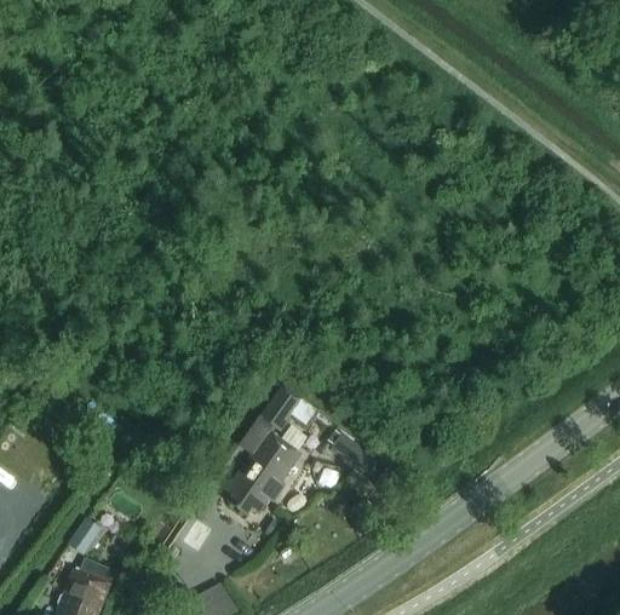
[(283,381),(259,415),(273,424),(279,430),(291,413),(303,396),(283,381)]
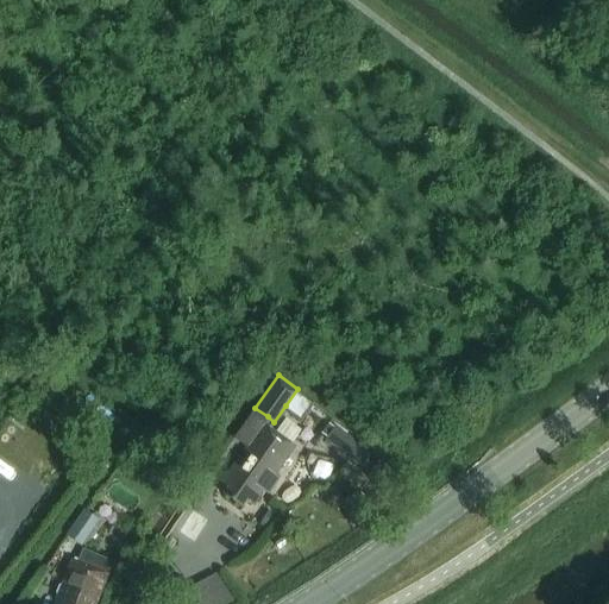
[(313,400),(297,389),(286,406),(301,416),(313,400)]
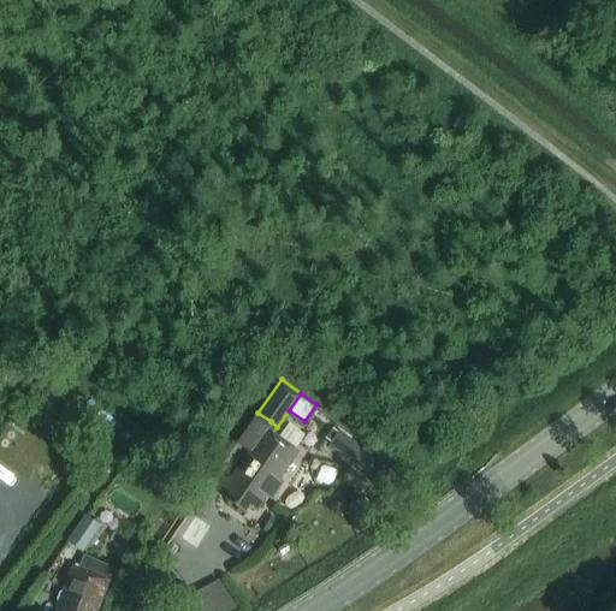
[(258,413),(237,440),(250,450),(267,426),(271,421),(258,413)]
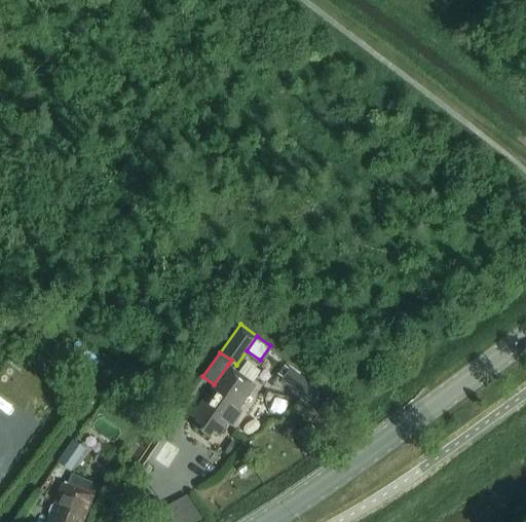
[(255,383),(228,364),(214,384),(191,414),(196,418),(192,424),(208,437),(212,429),(218,434),(227,420),(231,423),(240,410),(237,408),(255,383)]
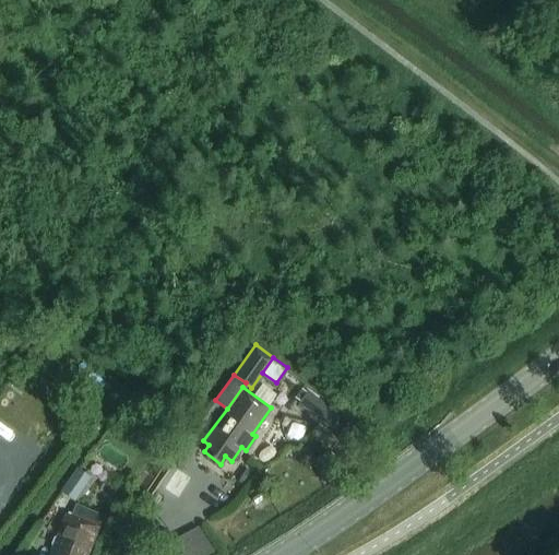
[(298,402),(319,417),(329,405),(308,389),(307,391),(301,388),(295,397),(300,400),(298,402)]
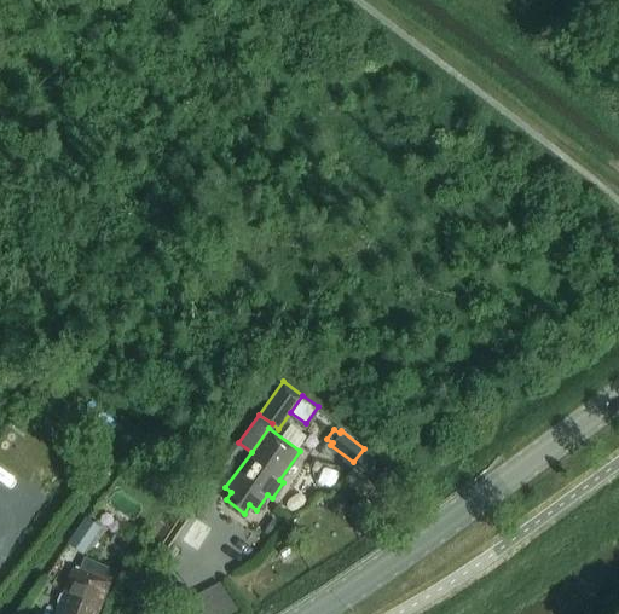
[(376,479),(389,488),(398,476),(385,467),(376,479)]
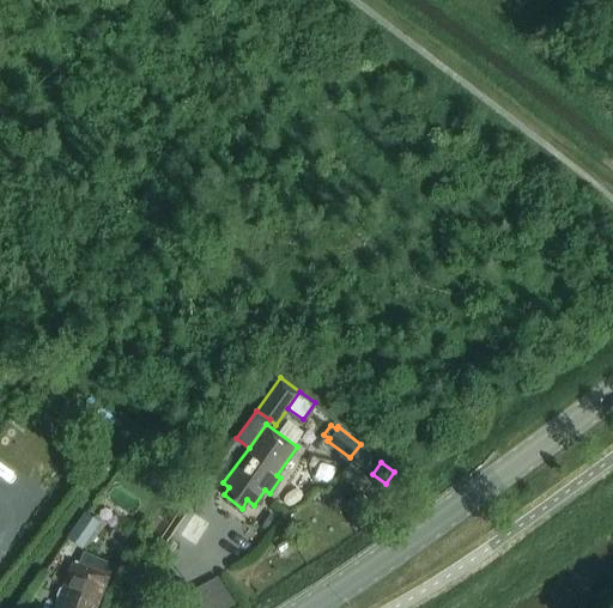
[(364,493),(357,503),(366,510),(374,502),(364,493)]
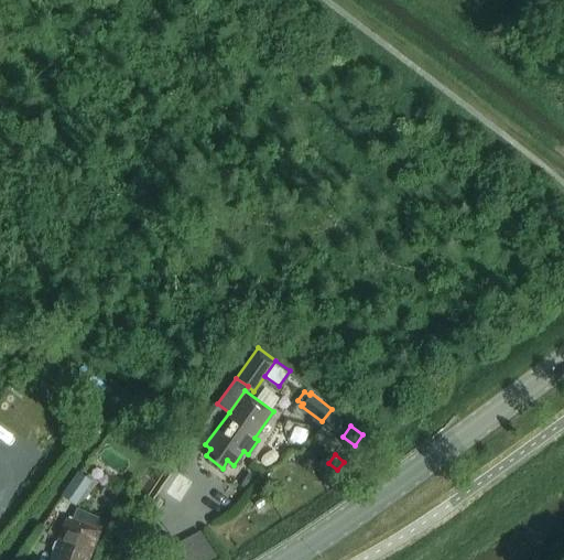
[(78,472),(62,496),(76,506),(93,482),(78,472)]
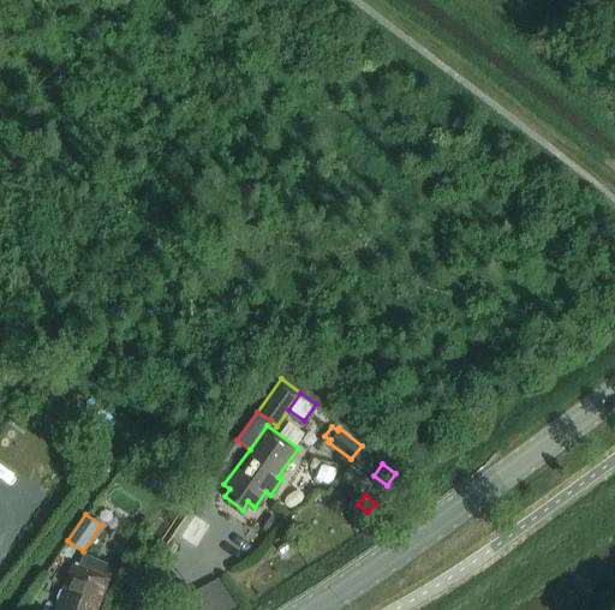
[(94,570),(77,564),(69,585),(60,603),(58,603),(57,606),(58,609),(57,609),(96,609),(111,579),(94,570)]
